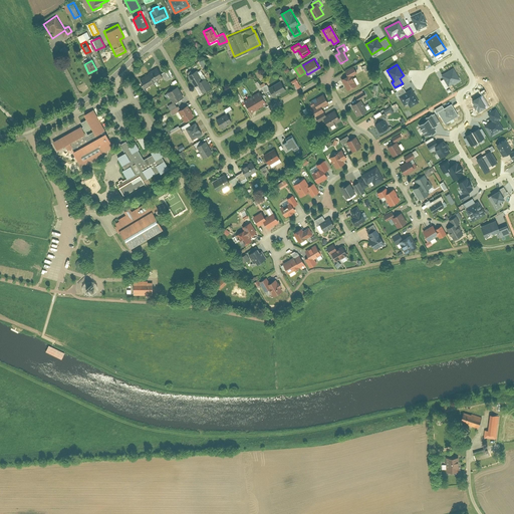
[(453,68),(442,74),(448,85),(460,78),(453,68)]
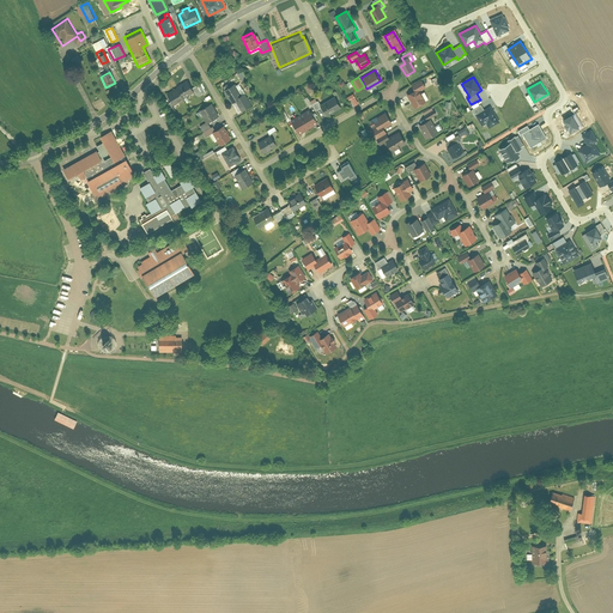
[(178,89),(180,91),(169,98),(174,105),(184,98),(183,97),(194,90),(189,83),(178,89)]
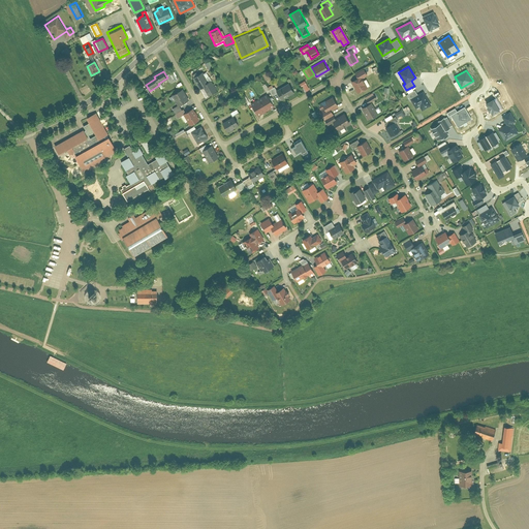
[(355,84),(361,93),(368,89),(363,81),(367,79),(363,72),(355,76),(359,82),(355,84)]
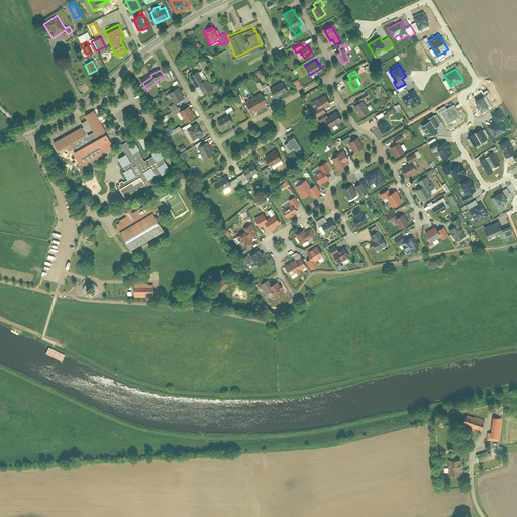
[(174,78),(170,72),(165,75),(168,81),(174,78)]
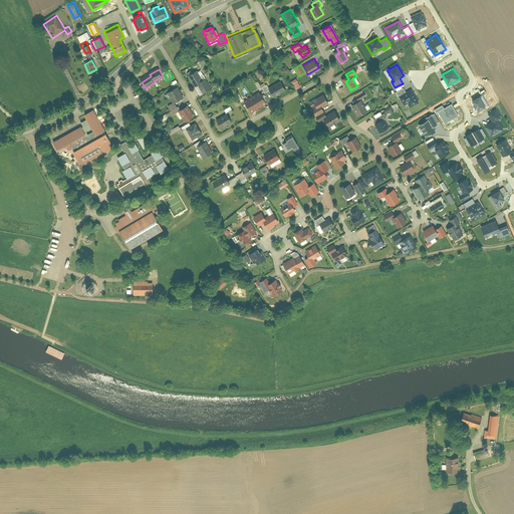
[(198,73),(189,78),(197,90),(201,88),(204,93),(211,89),(207,82),(204,83),(198,73)]
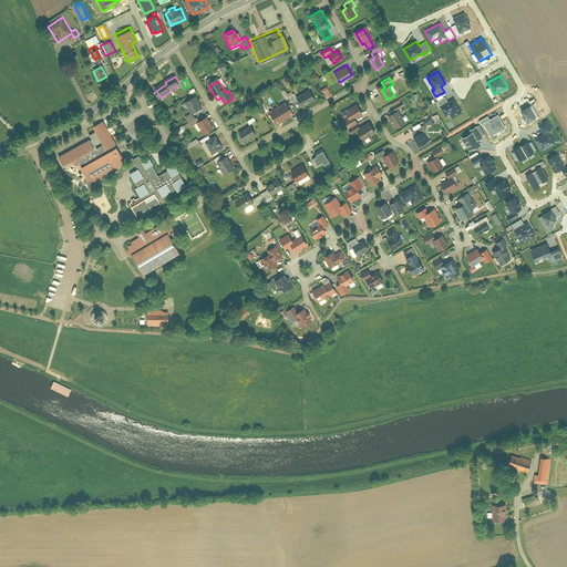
[(325,93),(328,98),(331,96),(327,88),(321,90),(323,94),(325,93)]
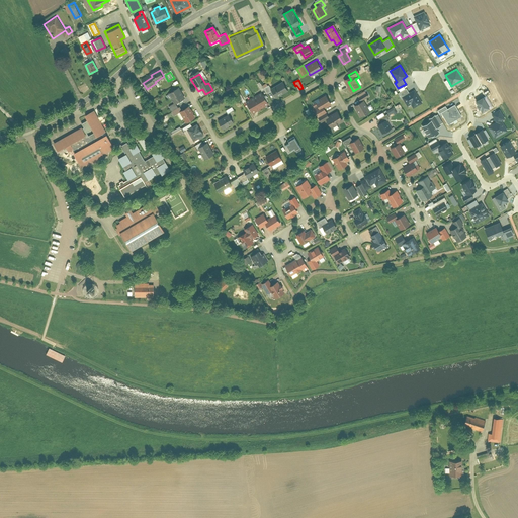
[(286,90),(280,81),(270,88),(267,84),(263,86),(269,96),(273,94),(275,97),(286,90)]
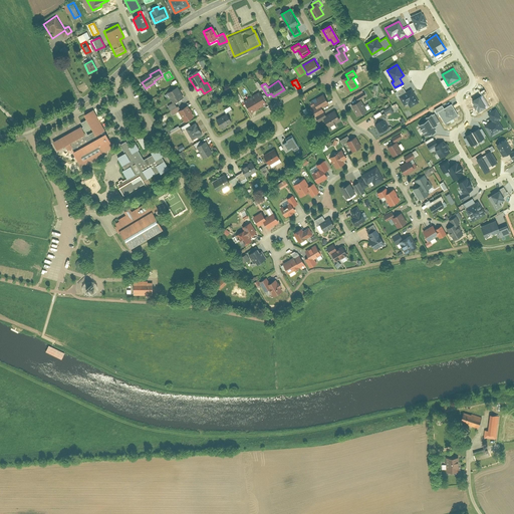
[(184,95),(178,85),(168,91),(173,100),(168,103),(174,113),(180,110),(185,119),(194,113),(188,103),(181,108),(176,100),(184,95)]
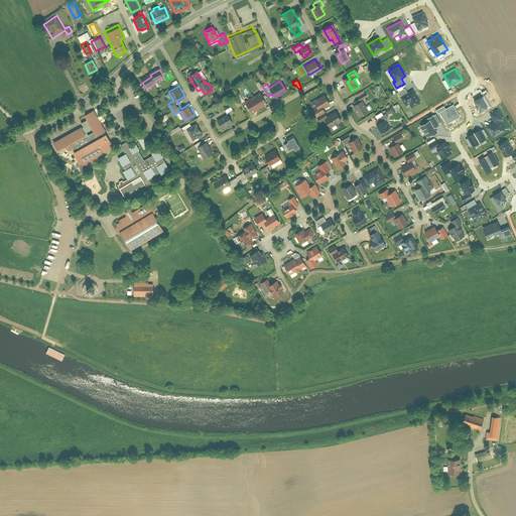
[(412,108),(421,102),(413,89),(407,92),(404,87),(397,92),(406,105),(409,103),(412,108)]
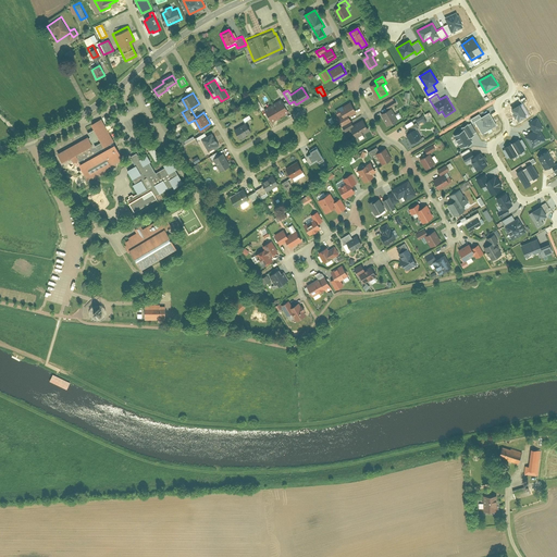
[(386,103),(388,108),(396,103),(393,99),(386,103)]
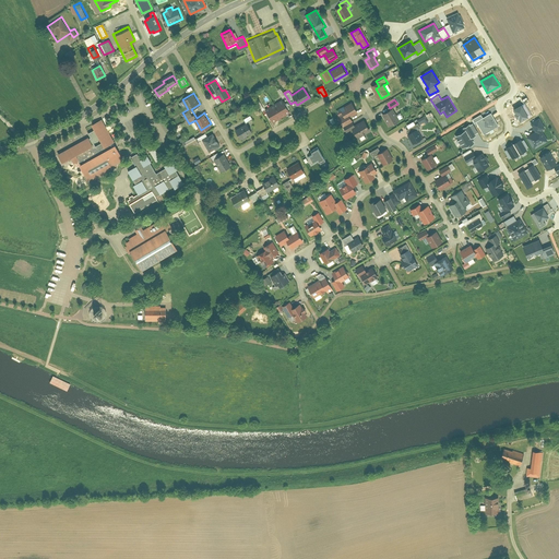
[(266,109),(274,120),(288,110),(282,100),(266,109)]
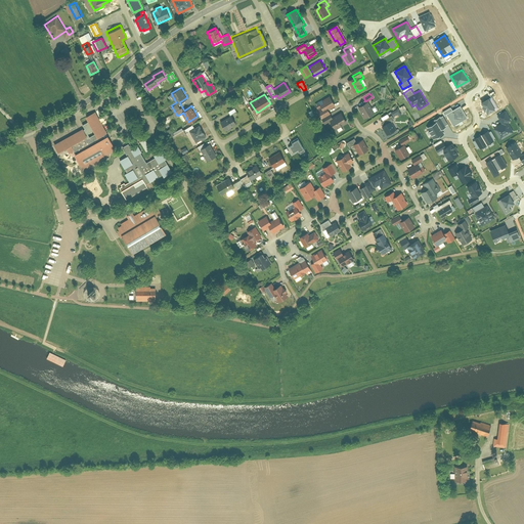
[(337,128),(347,121),(341,112),(335,116),(330,108),(337,104),(331,95),(320,101),(324,107),(319,110),(329,124),(333,121),(337,128)]
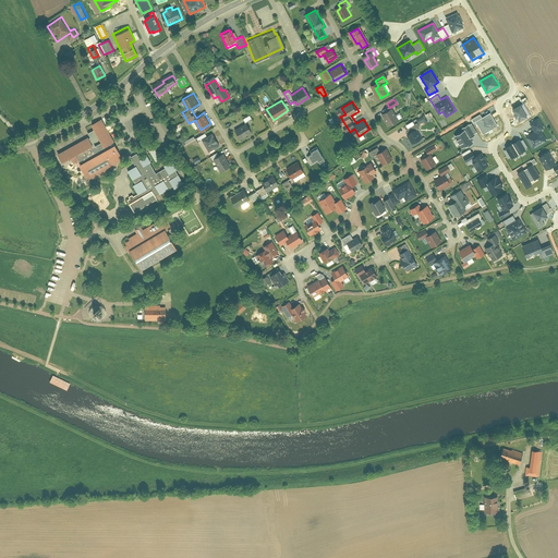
[(384,114),(389,124),(397,120),(390,109),(384,114)]
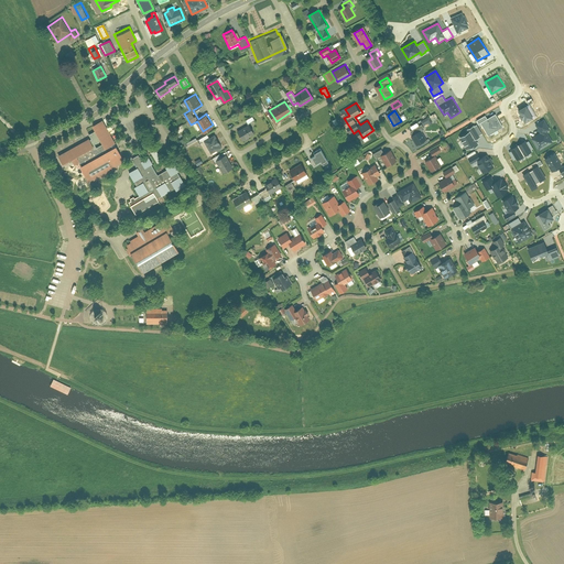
[(247,122),(234,129),(240,141),(255,133),(250,127),(256,123),(251,115),(246,118),(247,122)]
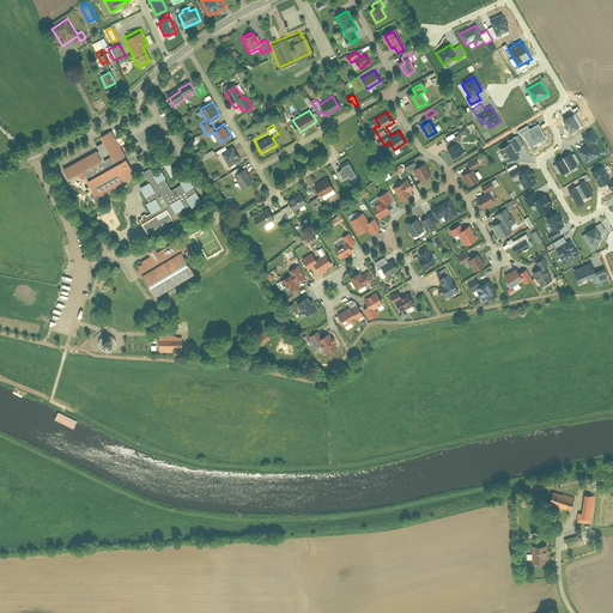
[(577,150),(586,163),(600,153),(594,143),(598,140),(592,129),(581,134),(587,144),(577,150)]
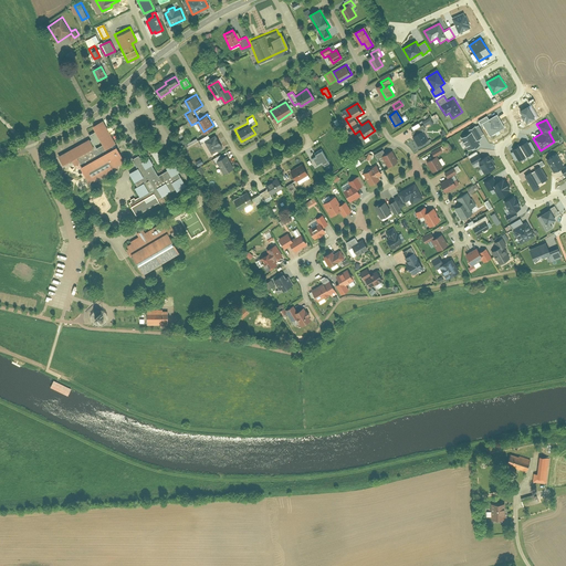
[(470,132),(461,138),(468,149),(471,148),(472,149),(480,145),(477,139),(482,136),(481,135),(483,133),(478,125),(475,126),(474,125),(469,129),(470,132)]
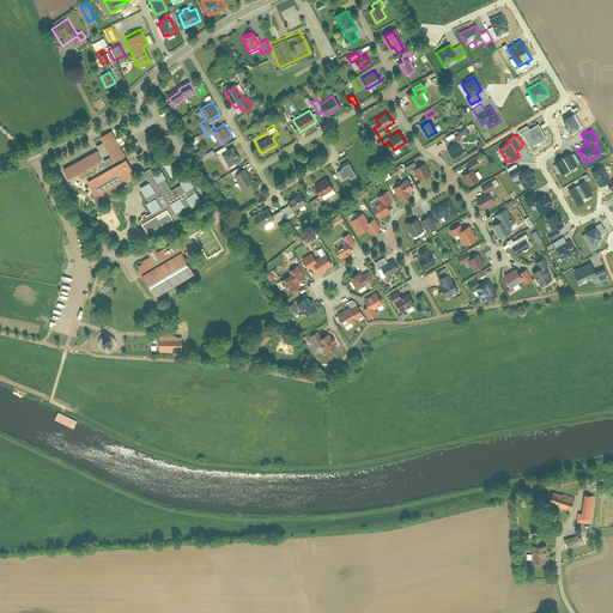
[(448,149),(454,159),(462,155),(457,145),(461,144),(457,138),(450,143),(453,146),(448,149)]
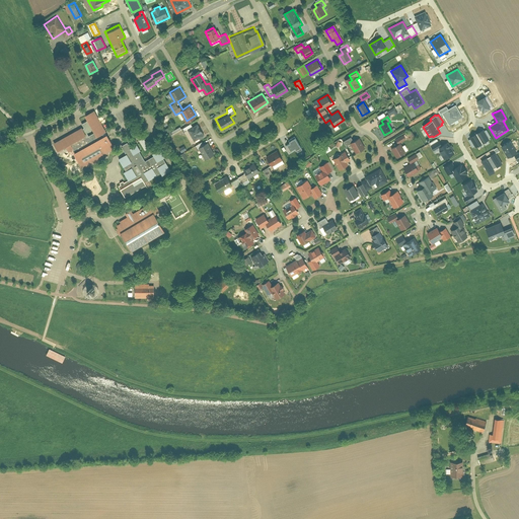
[(114,149),(107,137),(106,135),(98,121),(90,126),(95,134),(87,139),(86,138),(87,137),(82,129),(54,144),(59,153),(67,149),(69,153),(73,151),(75,154),(74,155),(82,170),(89,166),(91,165),(104,158),(102,155),(114,149)]
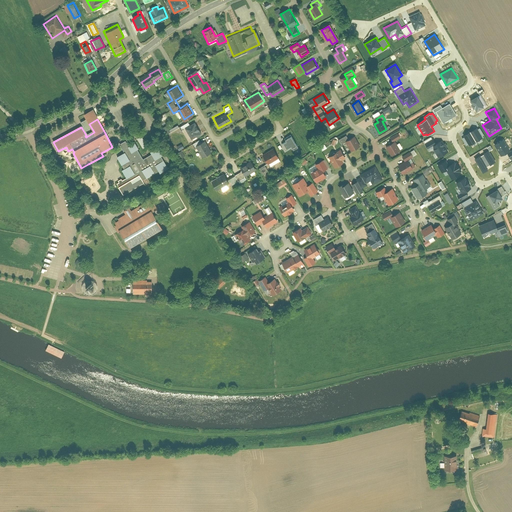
[(184,132),(187,130),(193,140),(203,135),(197,123),(191,126),(189,123),(181,127),(184,132)]
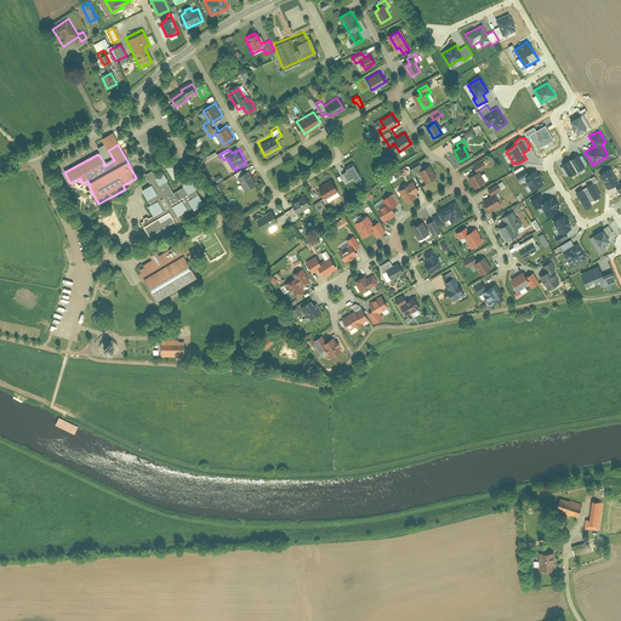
[(577,155),(563,165),(570,176),(585,166),(577,155)]
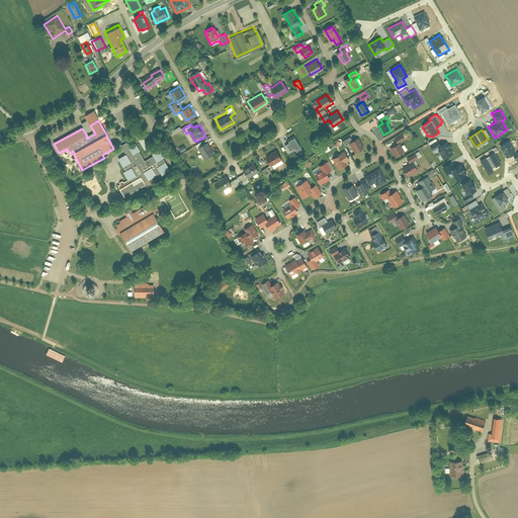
[(303,147),(296,137),(287,142),(293,152),(303,147)]
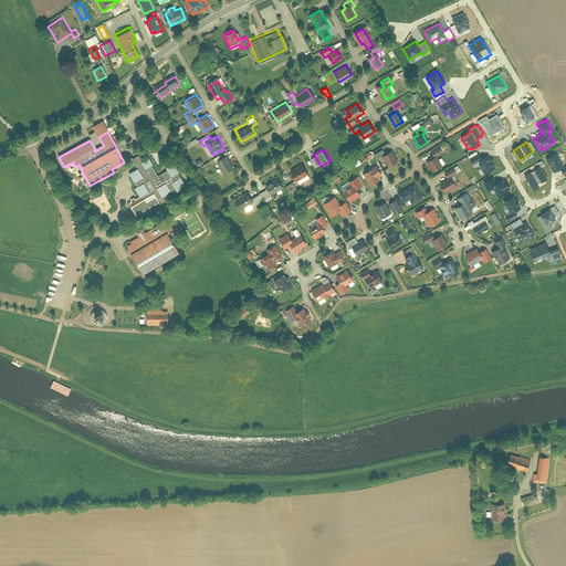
[(385,156),(390,165),(398,161),(391,150),(386,155),(383,150),(376,155),(378,159),(385,156)]
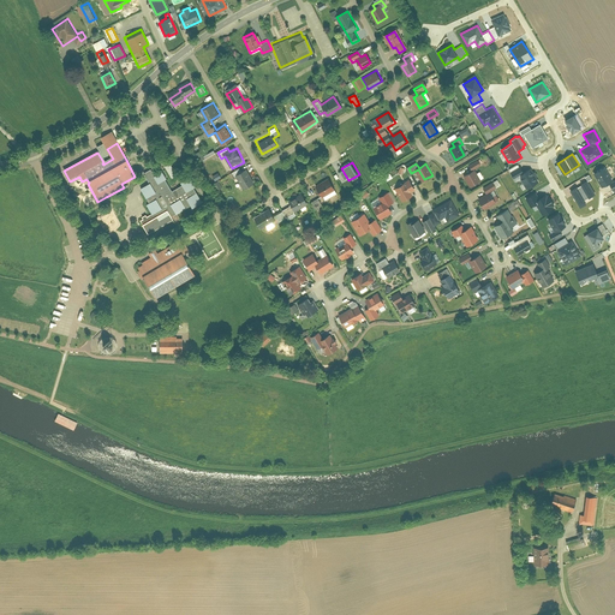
[(165,168),(172,179),(177,177),(171,165),(165,168)]
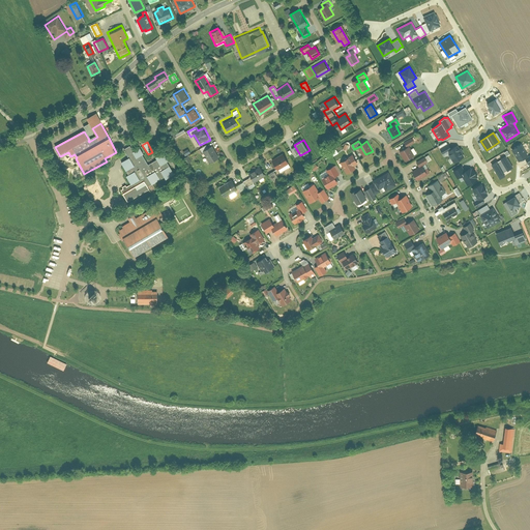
[(521,143),(511,149),(518,160),(528,155),(521,143)]
